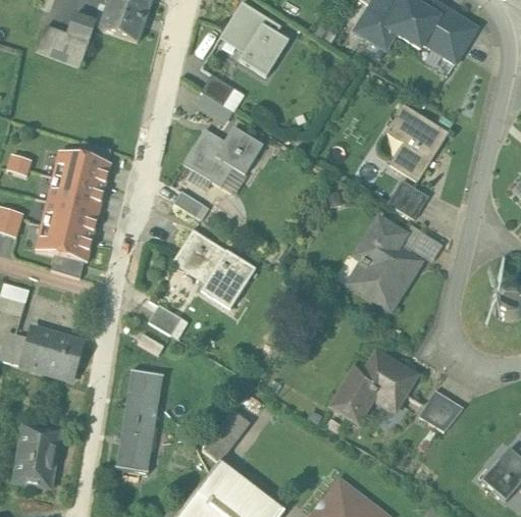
[(108,0),(100,27),(138,40),(152,0),(108,0)]
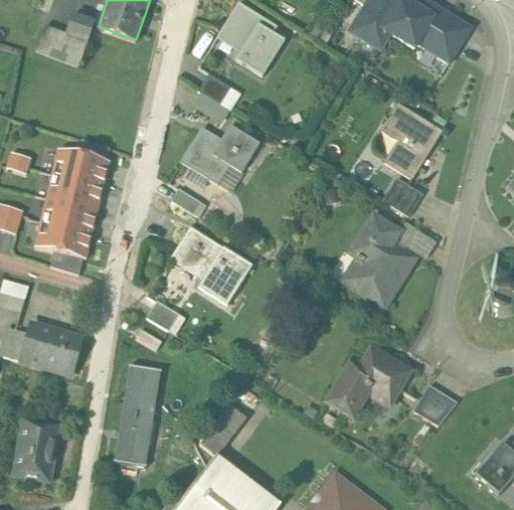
[(380,47),(390,30),(407,1),(407,0),(364,0),(347,29),(380,47)]
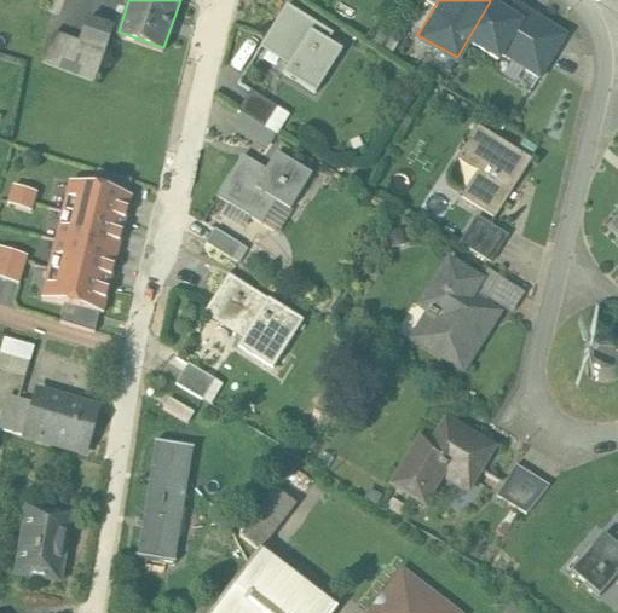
[(538,15),(515,0),(508,12),(490,1),(469,36),(498,55),(501,50),(519,61),(541,73),(554,51),(546,46),(556,25),(538,15)]
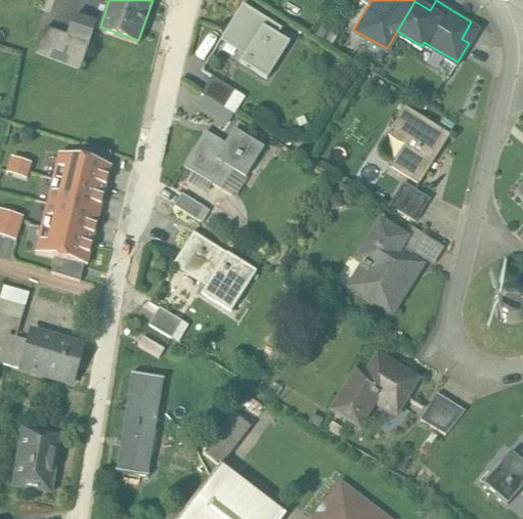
[(281,26),(243,1),(223,32),(248,47),(241,58),(266,75),(289,40),(277,32),(281,26)]
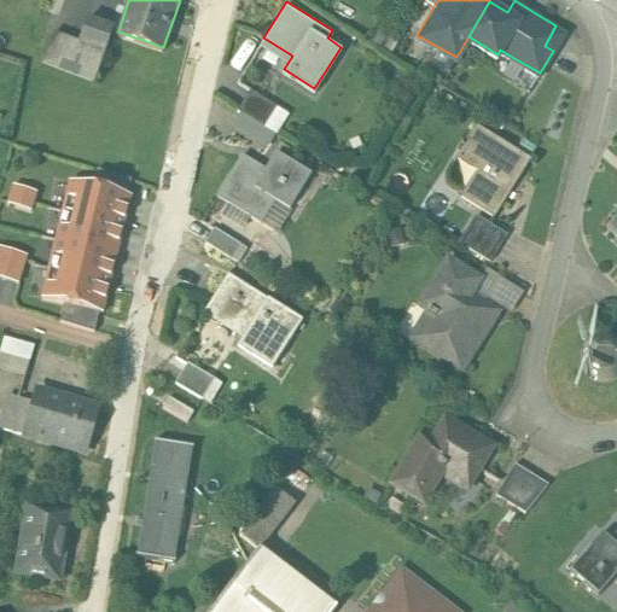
[(114,24),(87,16),(80,38),(106,46),(114,24)]
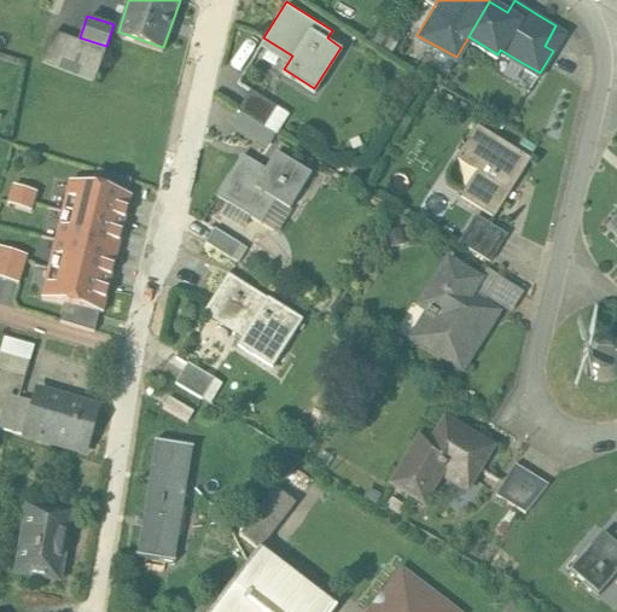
[(80,38),(53,29),(44,57),(95,76),(106,46),(80,38)]
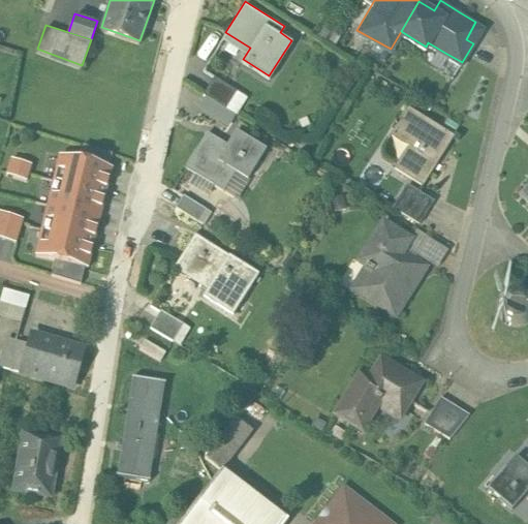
[(462,62),(443,52),(435,65),(453,76),(462,62)]
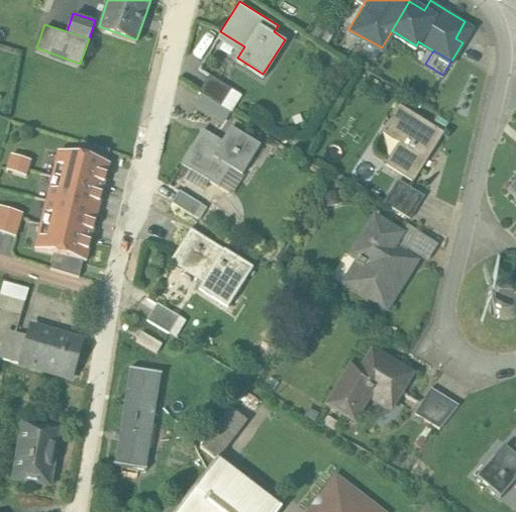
[(231,86),(209,72),(198,89),(220,103),(231,86)]
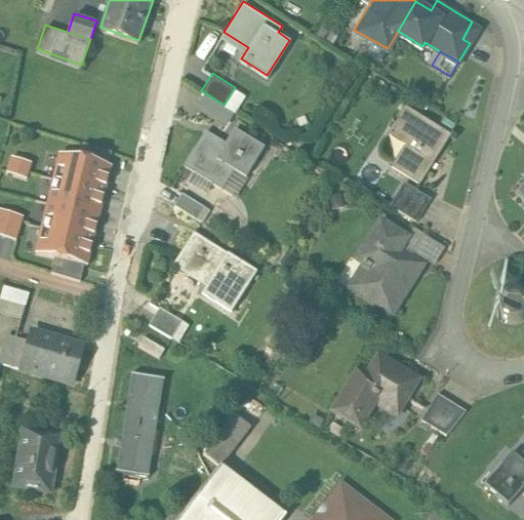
[(451,132),(405,104),(389,131),(405,142),(392,164),(420,182),(451,132)]
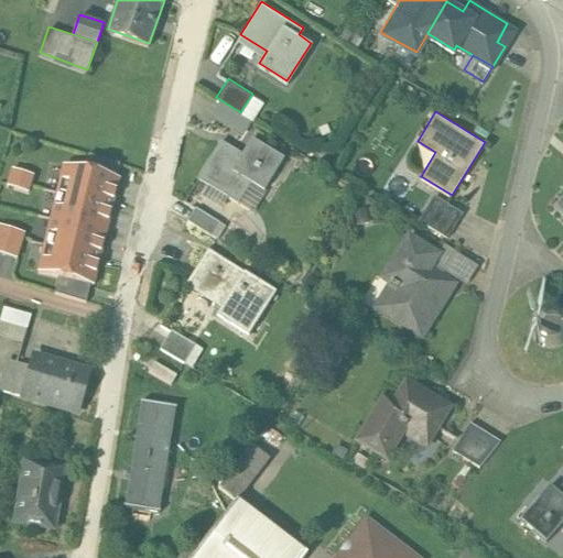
[(282,155),(251,137),(242,151),(220,138),(219,139),(220,140),(208,160),(207,159),(197,175),(238,200),(238,198),(236,197),(248,177),(263,186),(282,155)]
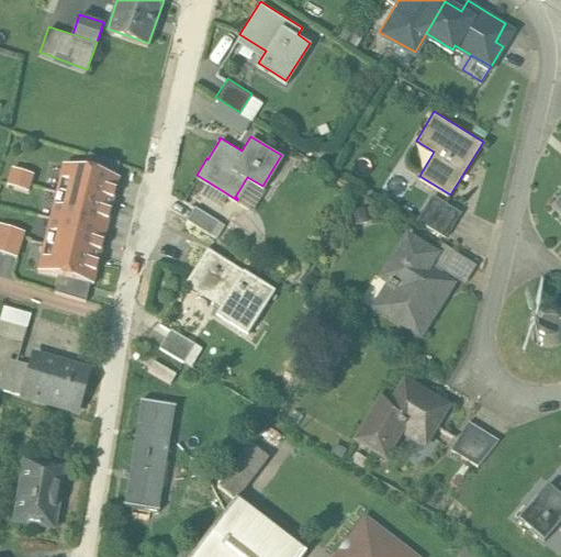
[(87,165),(111,170),(115,156),(91,149),(87,165)]
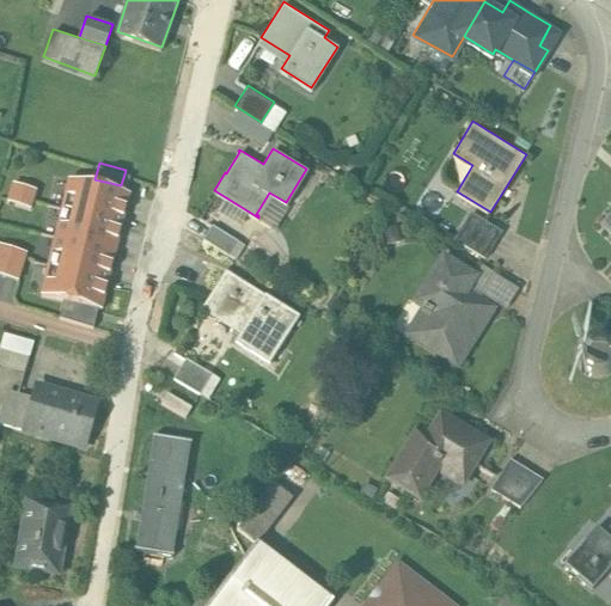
[(11,177),(6,196),(34,202),(38,184),(11,177)]
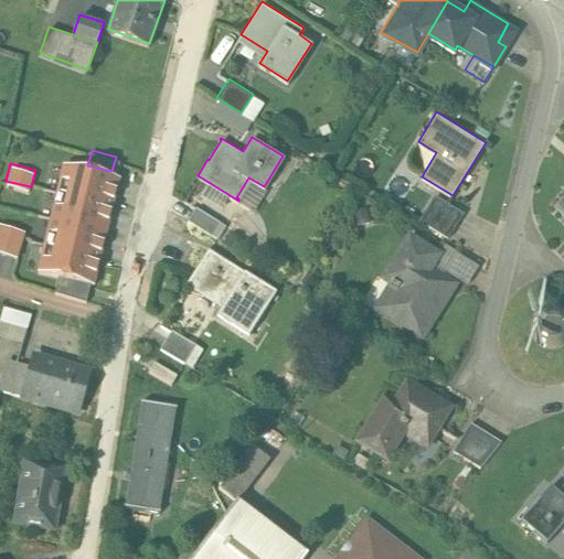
[(109,229),(121,176),(64,163),(52,215),(109,229)]
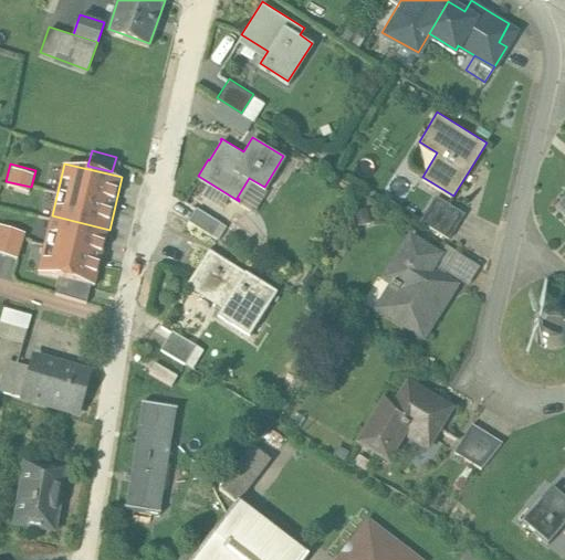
[(464,211),(436,193),(420,218),(449,235),(464,211)]
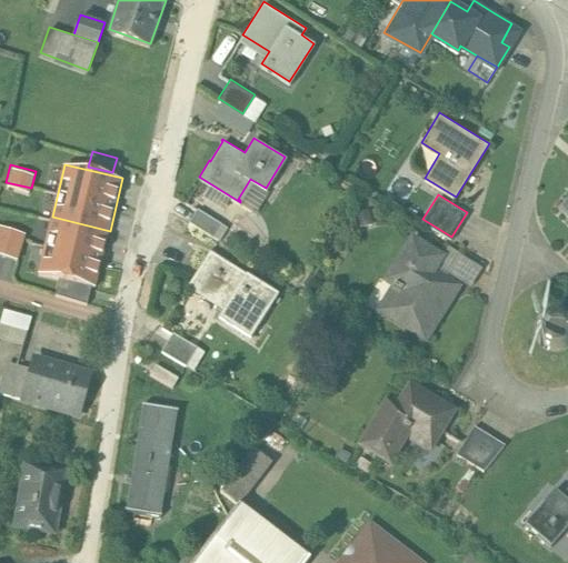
[(221,221),(197,207),(189,219),(213,234),(221,221)]
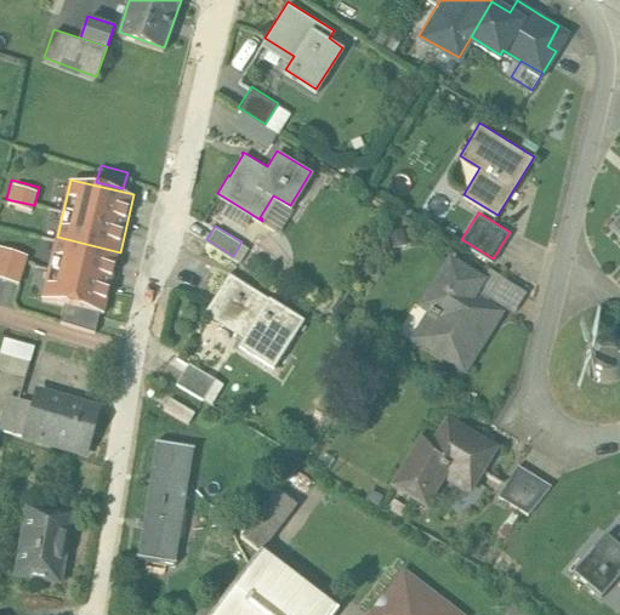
[(106,309),(120,252),(57,237),(43,294),(106,309)]
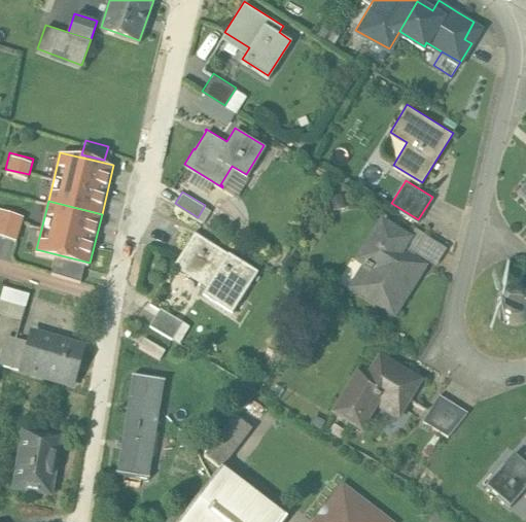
[(0,232),(18,238),(25,213),(0,205),(0,232)]
